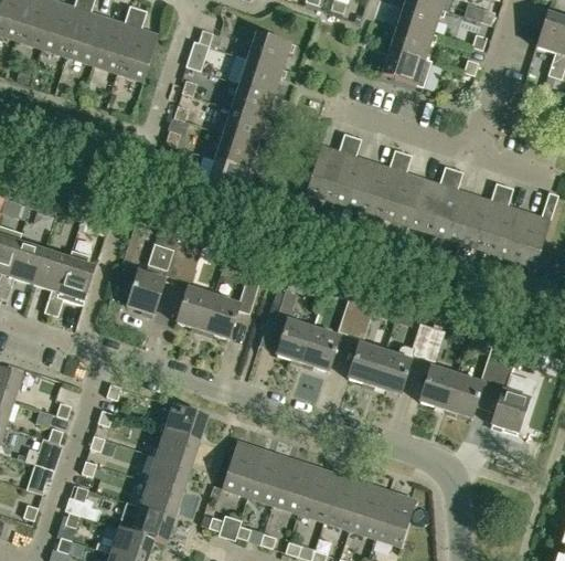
[(0,33),(17,39),(29,0),(0,0),(0,33)]
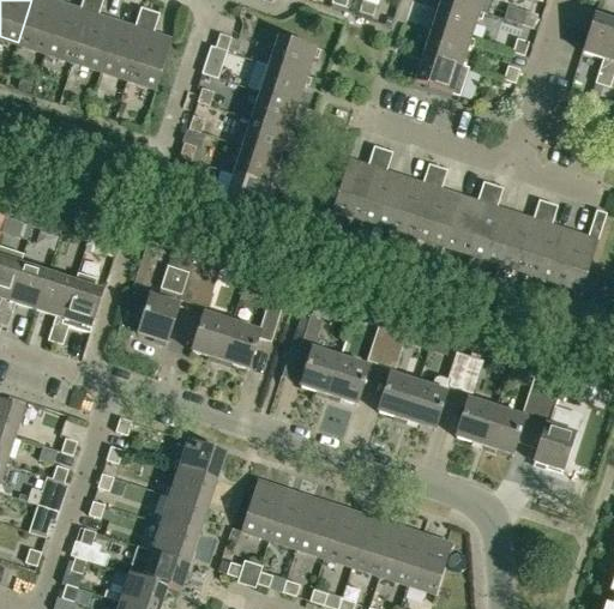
[(46,52),(61,1),(58,0),(31,0),(18,42),(46,52)]
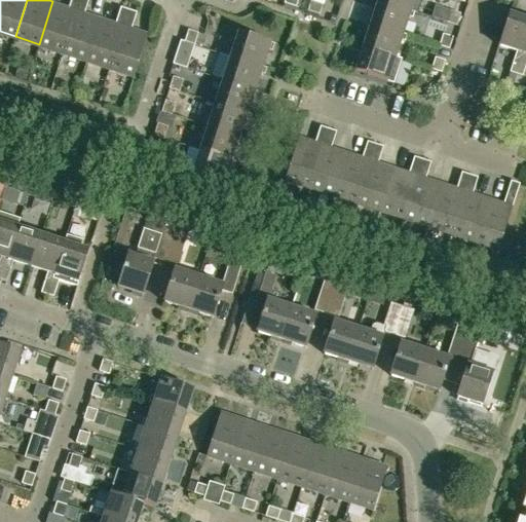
[(62,51),(78,0),(70,0),(68,6),(52,1),(39,44),(62,51)]
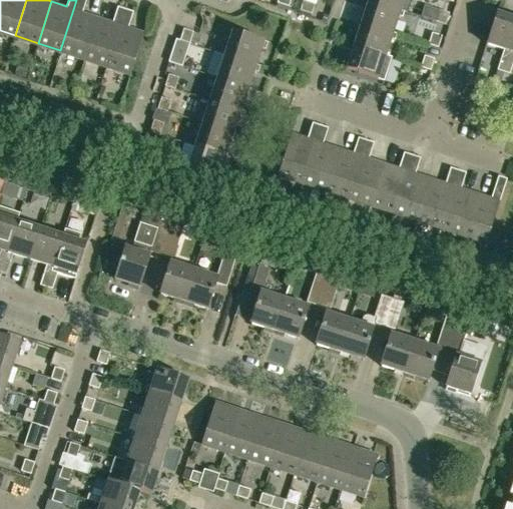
[(83,58),(97,16),(82,11),(85,0),(76,0),(60,50),(83,58)]
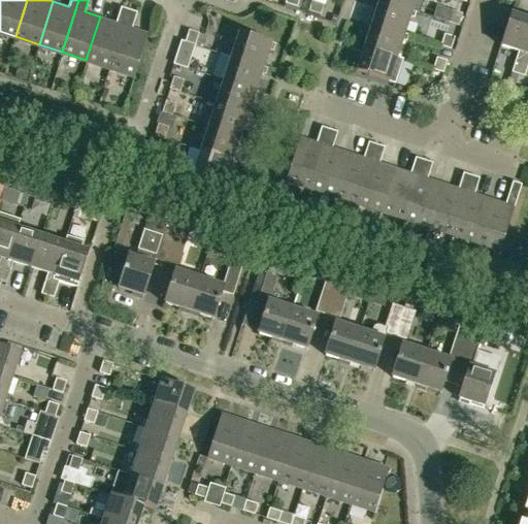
[(323,2),(316,0),(311,0),(308,8),(320,12),(323,2)]
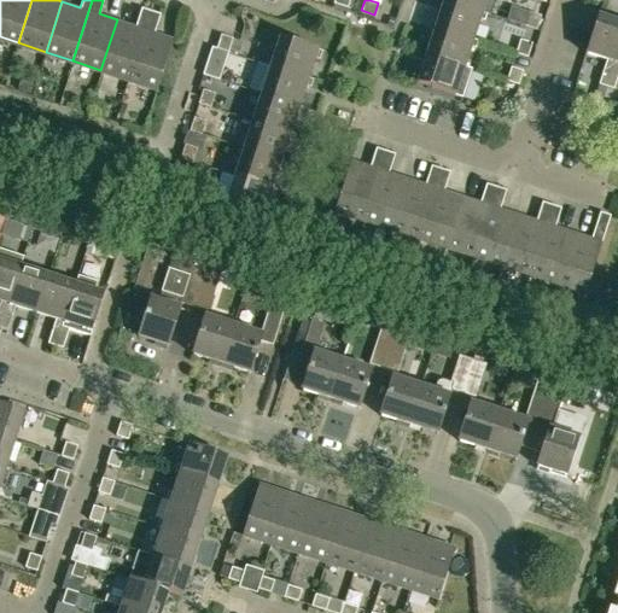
[(487,10),(482,9),(455,0),(443,0),(435,24),(472,36),(479,16),(484,18),(487,10)]
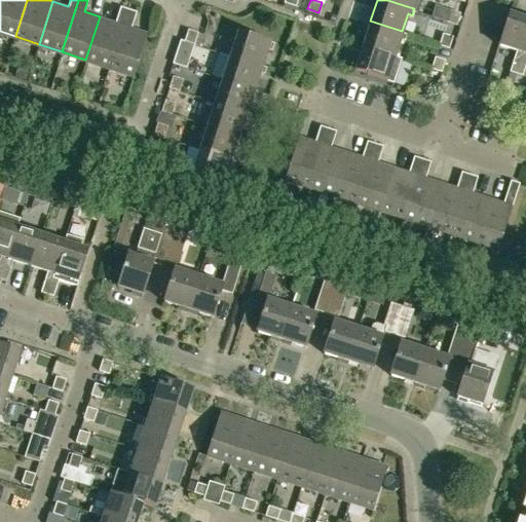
[(109,67),(128,7),(120,4),(115,21),(100,16),(85,60),(109,67)]
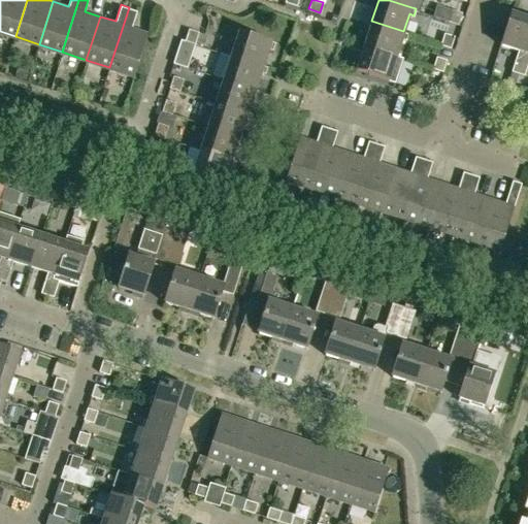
[(129,7),(109,67),(134,75),(147,32),(132,26),(137,9),(129,7)]
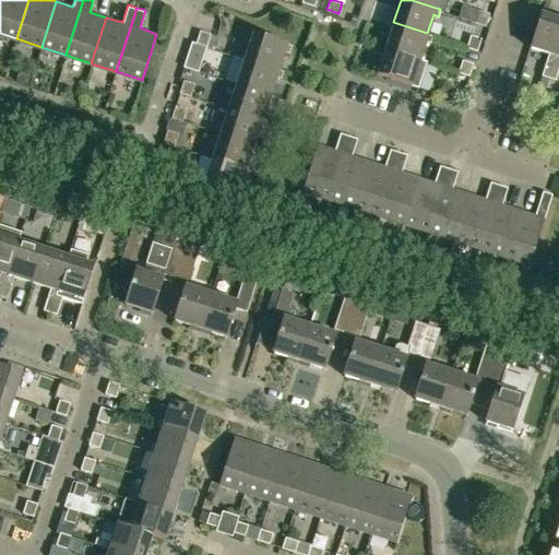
[(474,21),(485,24),(489,12),(478,9),(474,21)]
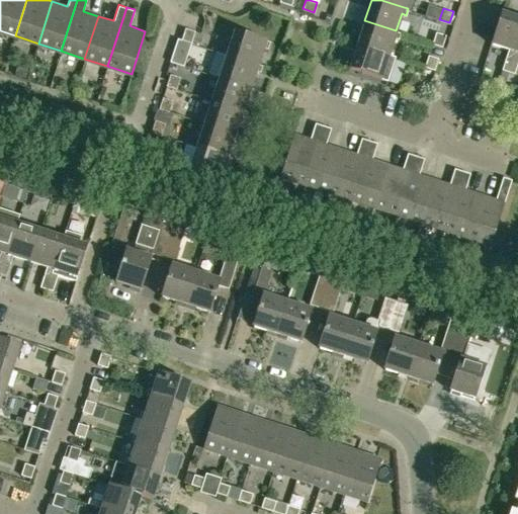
[(513,53),(517,37),(517,16),(501,11),(491,41),(508,48),(507,51),(513,53)]
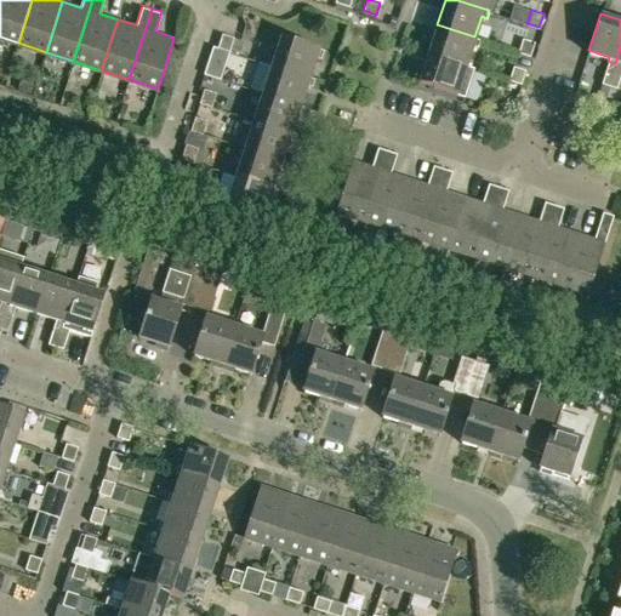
[(479,38),(474,36),(437,24),(428,52),(466,64),(472,44),(477,46),(479,38)]
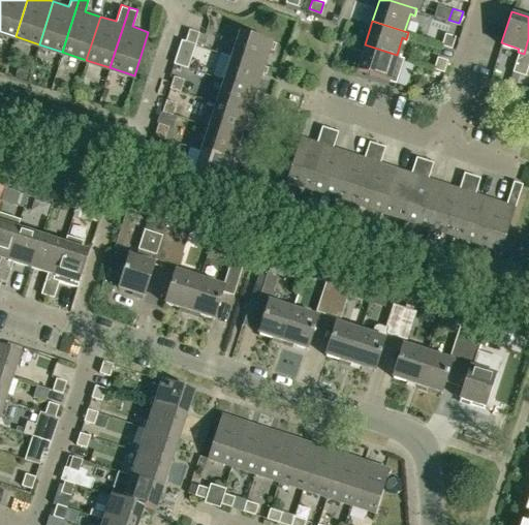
[(198,30),(189,27),(185,39),(195,42),(198,30)]
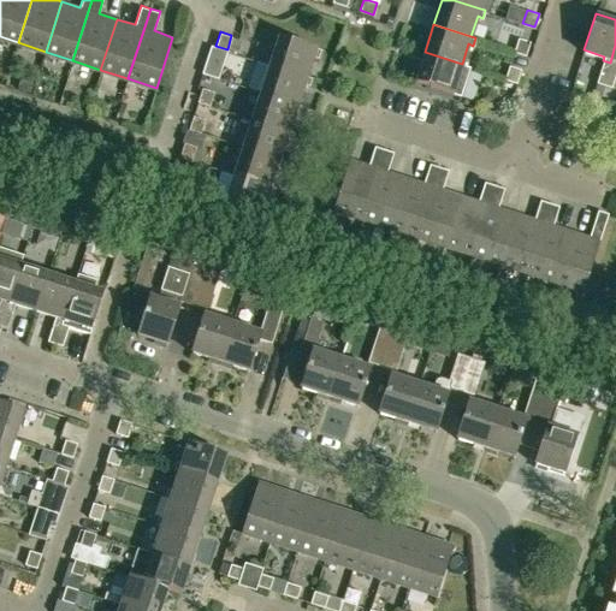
[(307,75),(313,54),(318,57),(321,48),(279,34),(270,63),(307,75)]
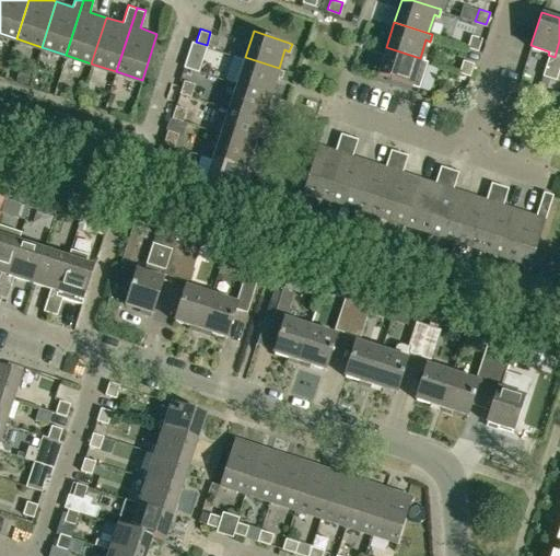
[(467,46),(478,49),(481,37),(471,33),(467,46)]
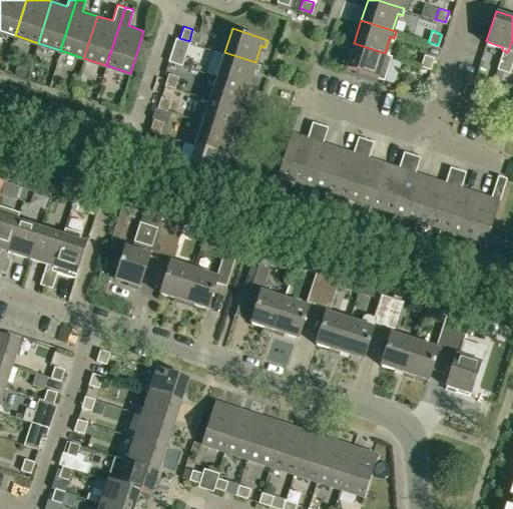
[(502,50),(499,59),(512,63),(512,58),(512,37),(508,52),(502,50)]
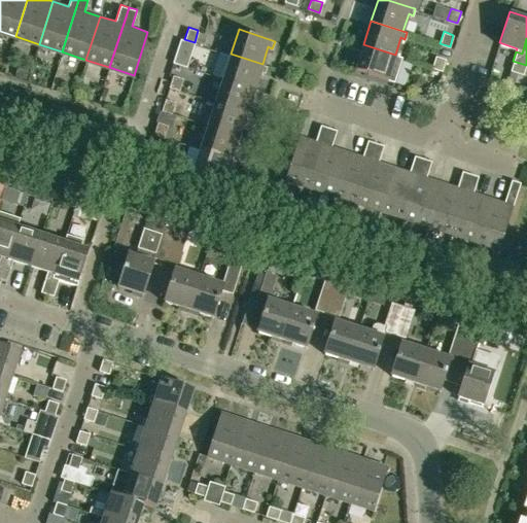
[(399,56),(395,55),(363,44),(355,69),(387,79),(393,61),(397,63),(399,56)]
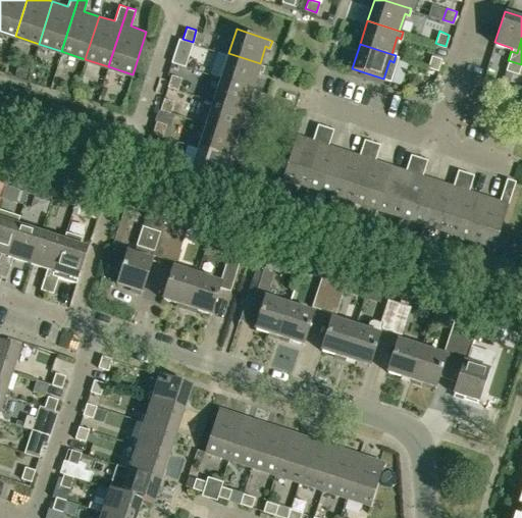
[(185,64),(189,53),(175,49),(171,60),(185,64)]
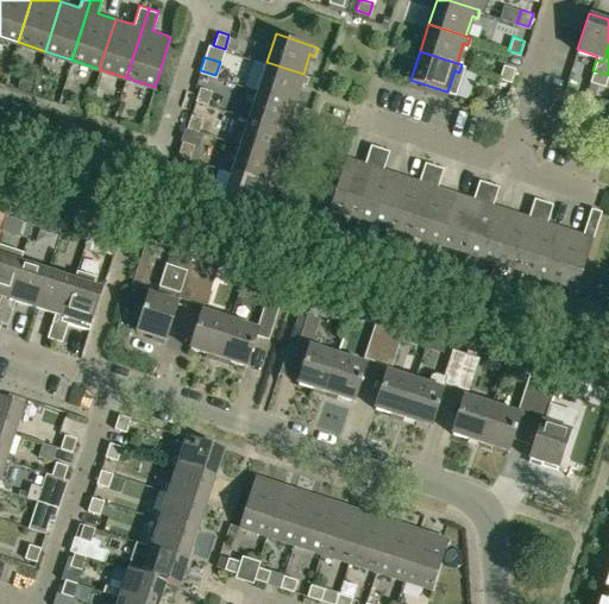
[(308,75),(303,74),(267,62),(258,89),(294,101),(295,101),(301,81),(306,83),(308,75)]
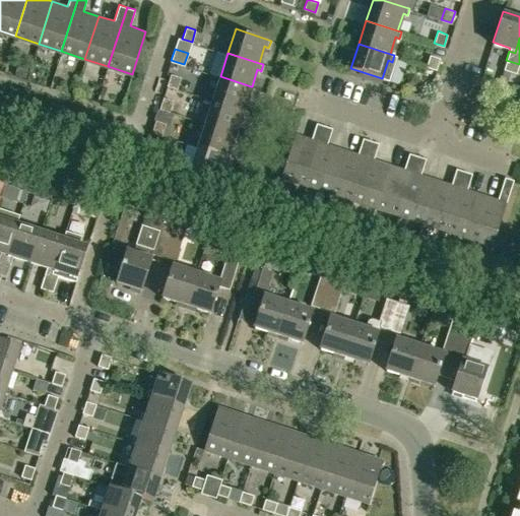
[(427,66),(436,69),(440,57),(430,54),(427,66)]
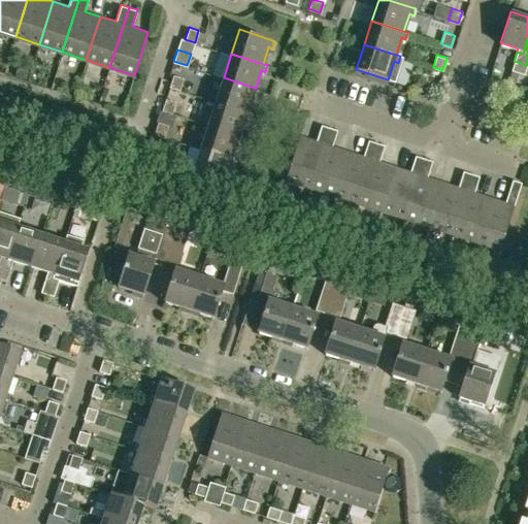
[(514,61),(512,69),(524,73),(527,65),(514,61)]
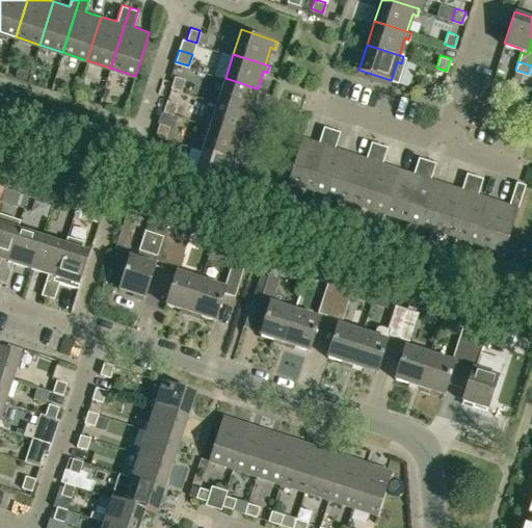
[(31,68),(20,63),(16,76),(27,80),(31,68)]
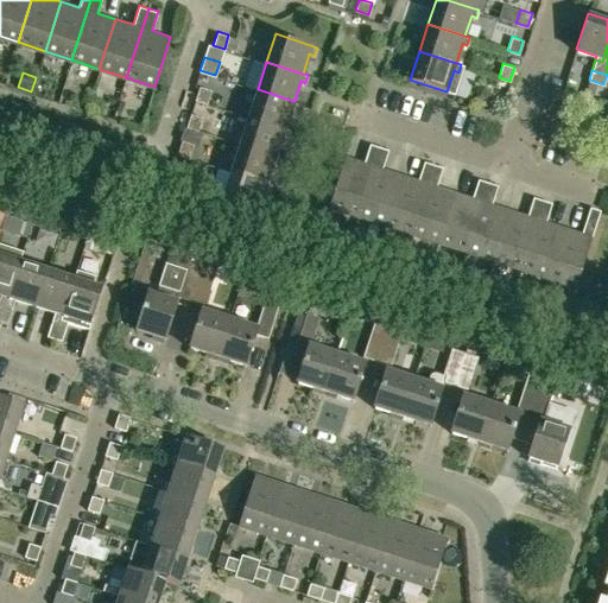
[(200,86),(195,99),(207,102),(210,89),(200,86)]
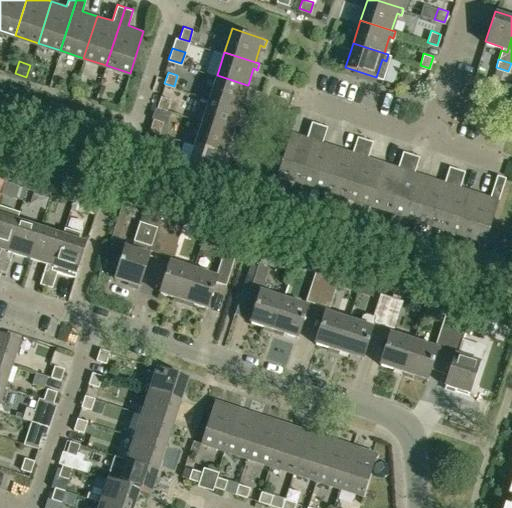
[(252,86),(248,85),(247,85),(217,75),(209,98),(240,108),(240,107),(245,91),(250,92),(252,86)]
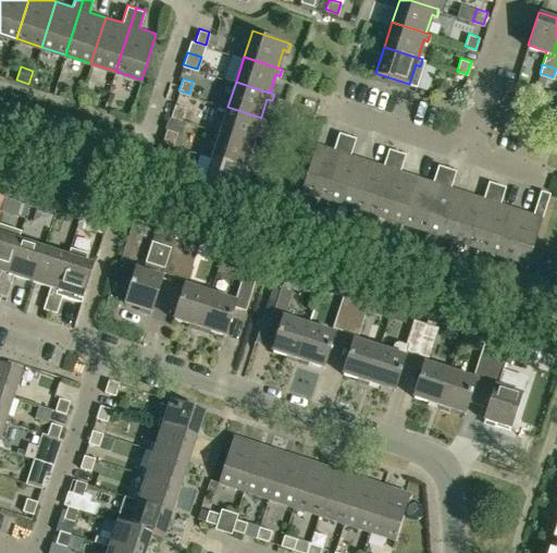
[(448,96),(458,99),(462,87),(453,84),(448,96)]
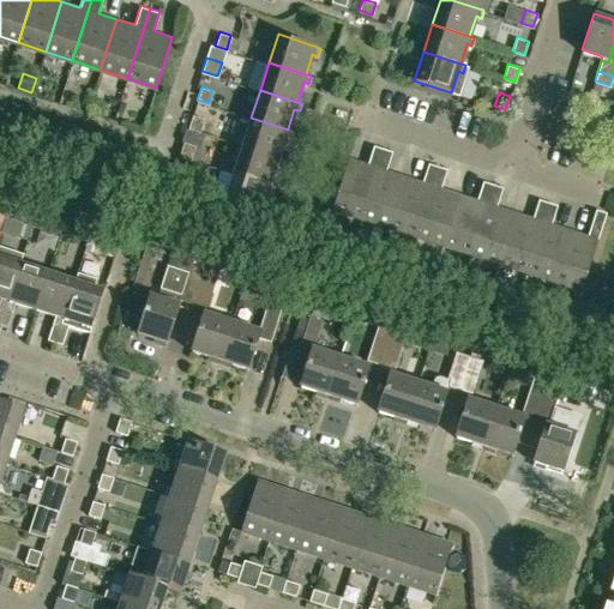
[(204,118),(193,114),(188,127),(199,131),(204,118)]
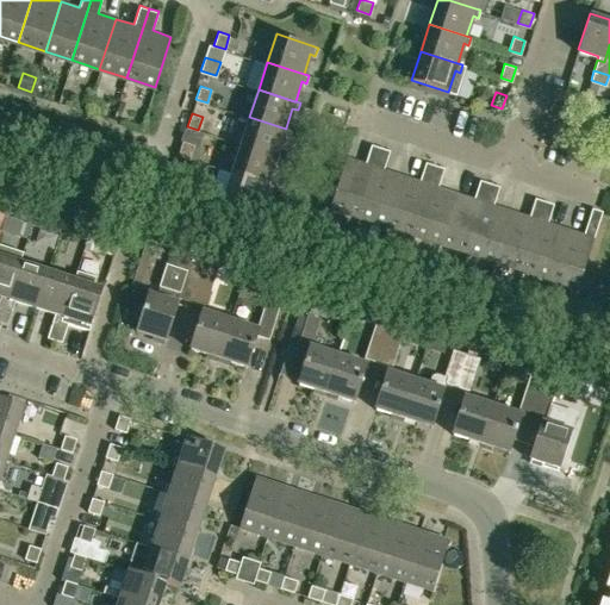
[(291,130),(286,128),(286,129),(249,117),(241,143),(278,156),(278,155),(284,136),(288,137),(291,130)]
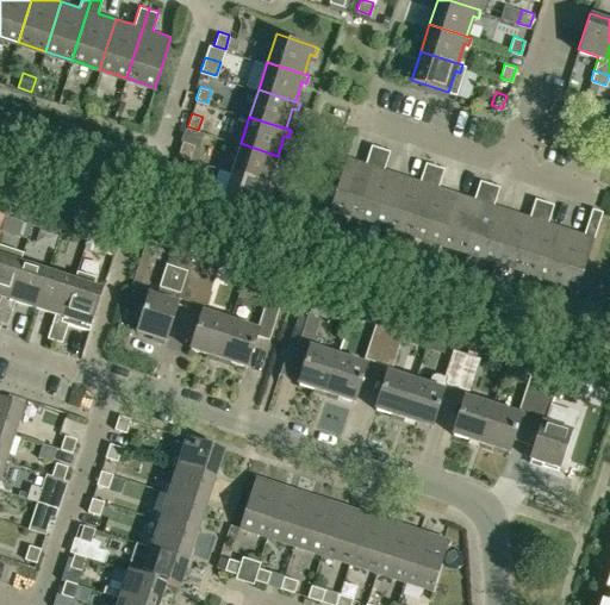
[(194,144),(182,141),(178,154),(190,157),(194,144)]
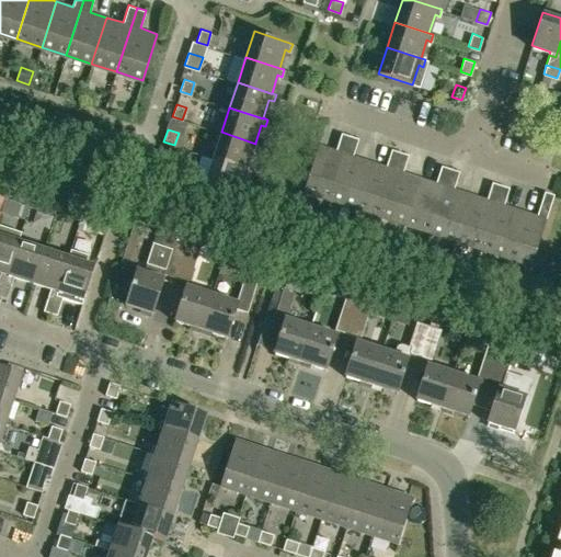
[(260,145),(255,143),(255,144),(221,132),(213,157),(247,168),(253,150),(258,151),(260,145)]
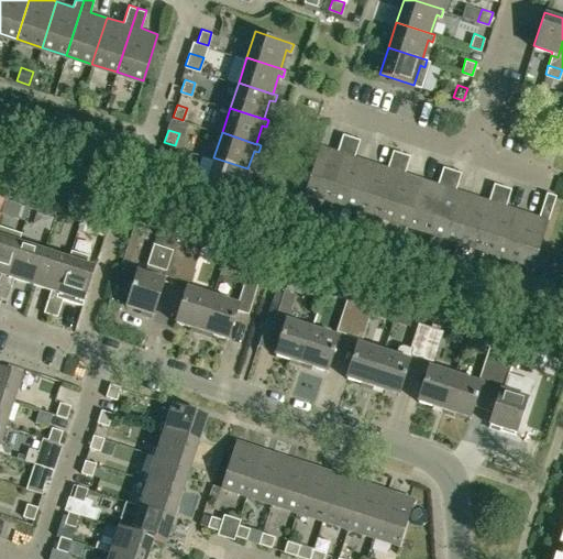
[(330,199),(351,135),(342,132),(337,151),(319,144),(304,190),(330,199)]
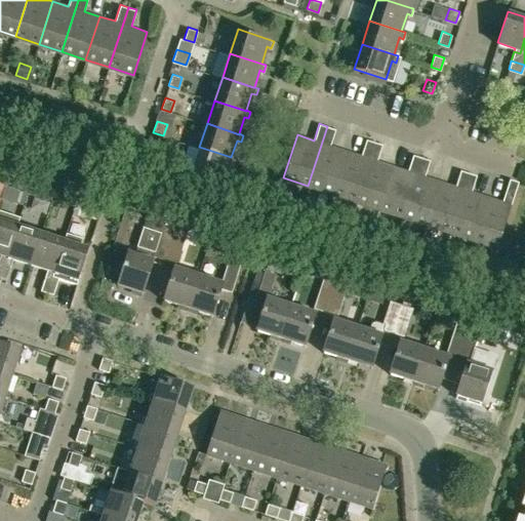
[(331,193),(346,150),(330,146),(335,128),(327,126),(308,186),(331,193)]
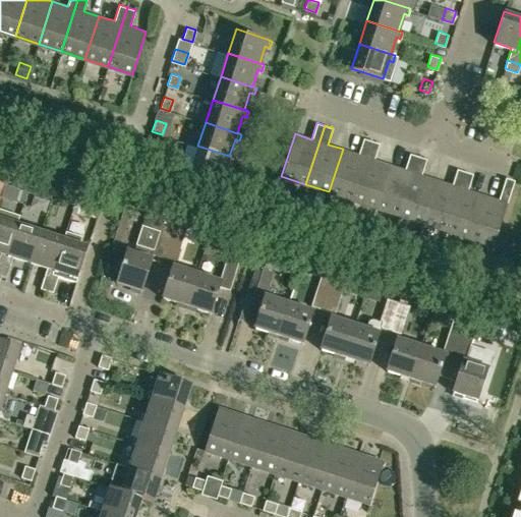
[(352,199),(371,140),(363,137),(358,154),(343,149),(329,191),(352,199)]
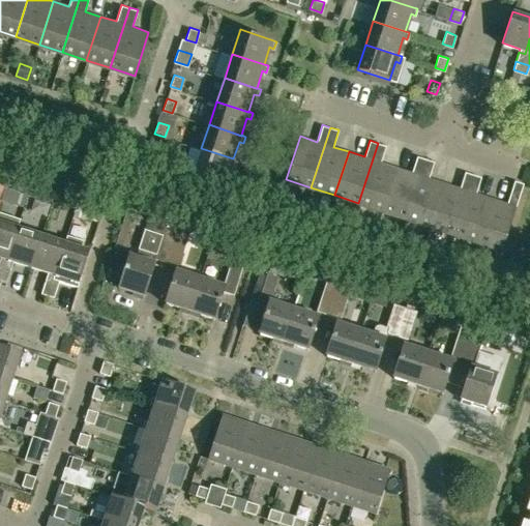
[(382,210),(395,167),(380,162),(385,145),(378,143),(358,203),(382,210)]
